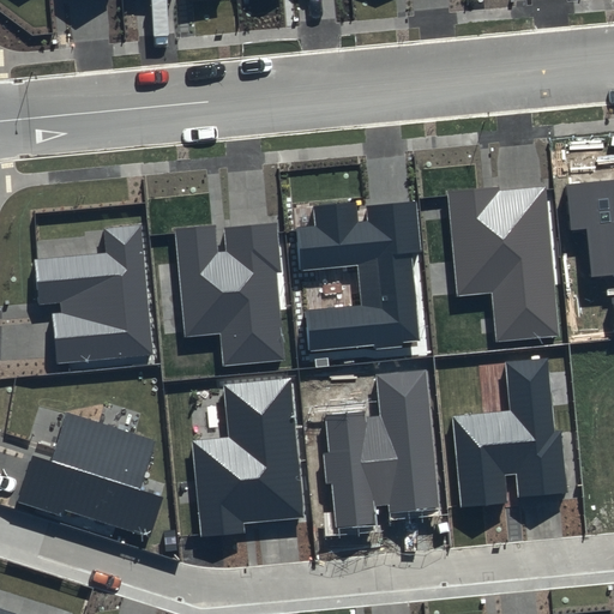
[(613,181),(569,187),(572,229),(588,228),(593,277),(613,275),(613,298),(612,298),(613,318),(613,181)]
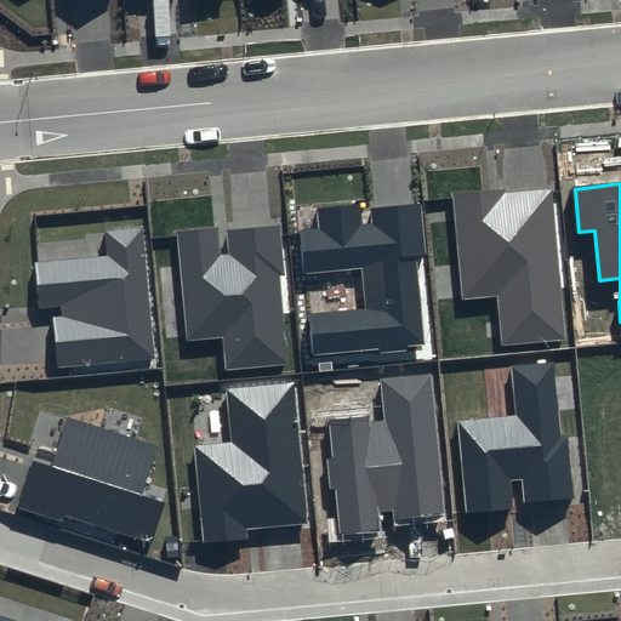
[(505,188),(451,193),(461,301),(497,297),(502,348),(568,341),(553,188),(505,193),(505,188)]
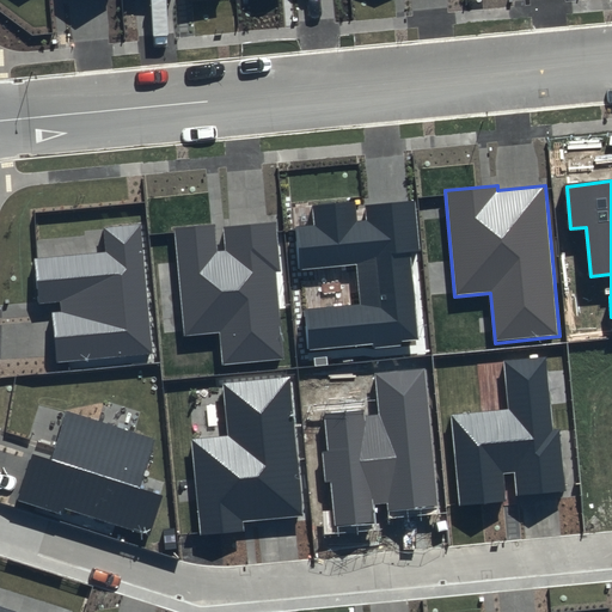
[(355,202),(313,206),(314,226),(295,227),(300,270),(357,264),(361,305),(304,310),(308,349),(418,338),(410,254),(420,252),(415,201),(365,206),(367,220),(357,221),(355,202)]
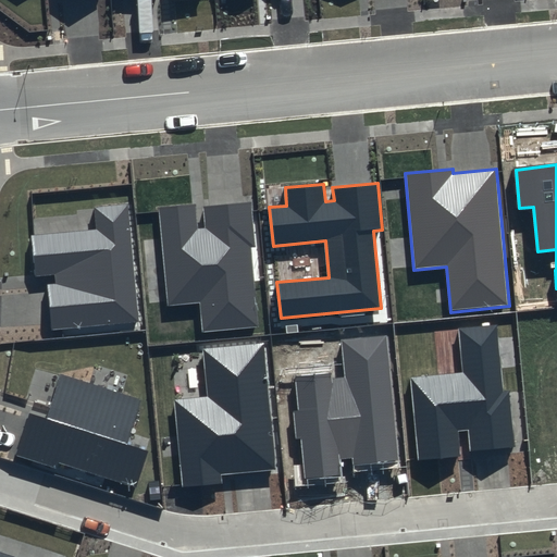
[(130,202),(93,206),(95,229),(31,235),(34,276),(54,274),(56,284),(48,284),(52,329),(140,321),(130,202)]
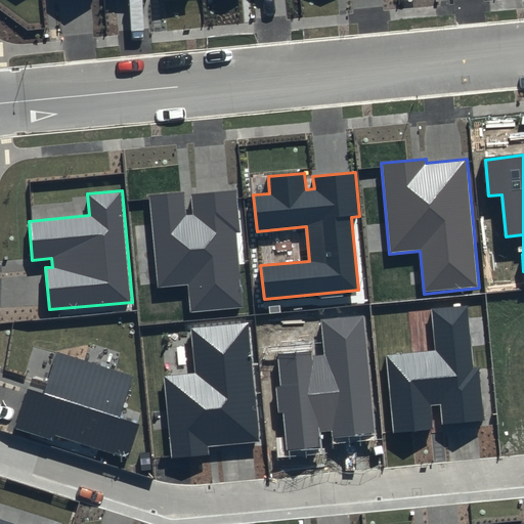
[(183,191),(148,194),(157,288),(188,285),(190,312),(243,308),(236,233),(241,233),(236,191),(192,194),(193,215),(185,216),(183,191)]
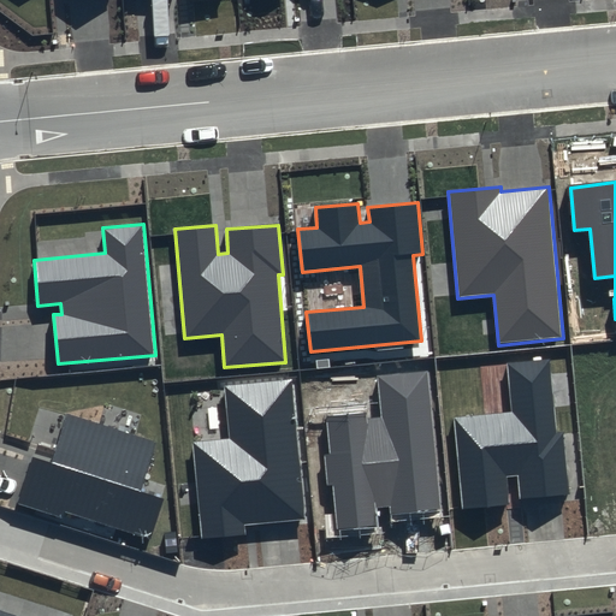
[(549,360),(507,363),(511,412),(454,418),(463,510),(509,505),(507,475),(517,474),(520,498),(569,495),(563,433),(556,433),(549,360)]
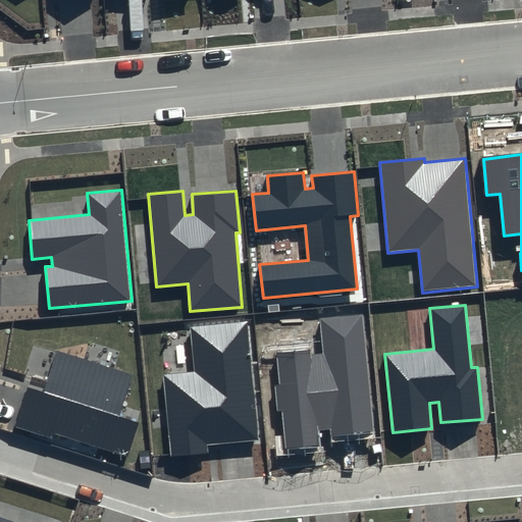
[(362,314),(320,318),(323,354),(310,355),(310,350),(276,353),(279,383),(275,384),(277,411),(282,411),(286,448),(320,445),(318,430),(330,428),(331,435),(374,431),(362,314)]
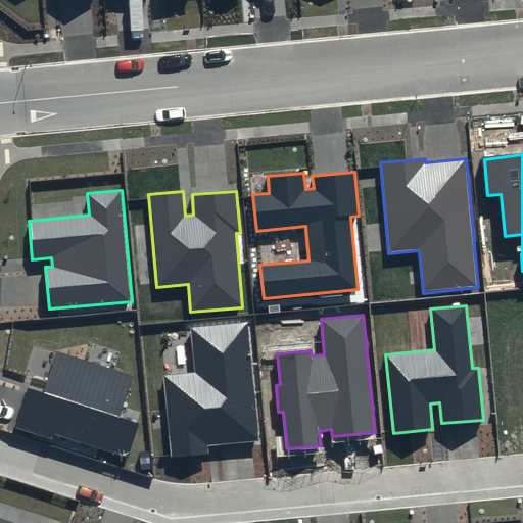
[(247,323),(190,328),(194,372),(163,374),(172,457),(208,453),(207,445),(258,441),(247,323)]
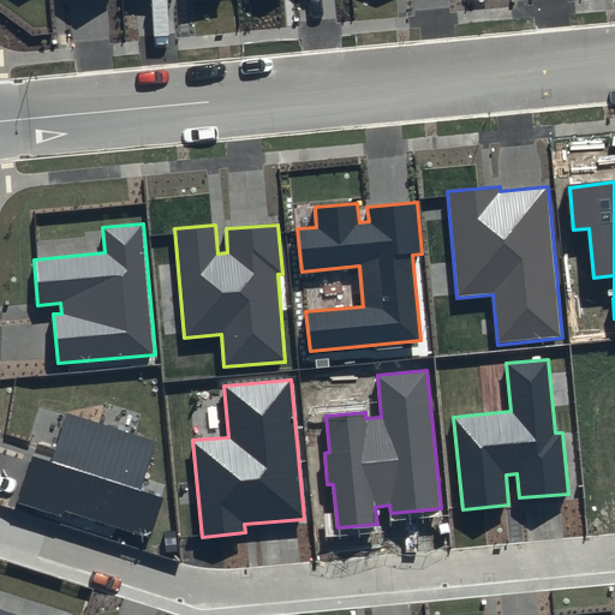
[(156,441),(66,412),(49,461),(33,457),(18,503),(61,518),(64,509),(150,537),(162,499),(141,491),(156,441)]
